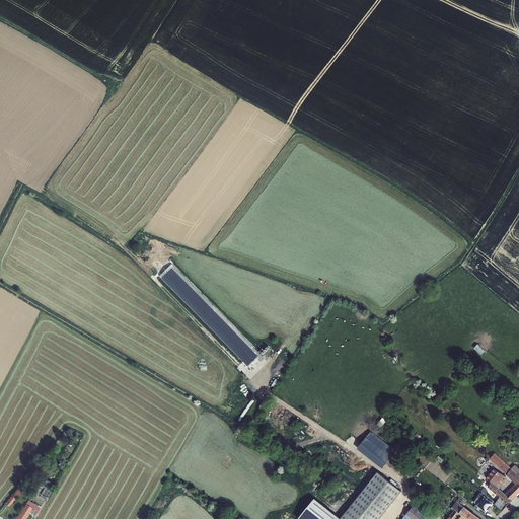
[(167,258),(157,271),(247,359),(255,351),(258,355),(262,352),(167,258)]
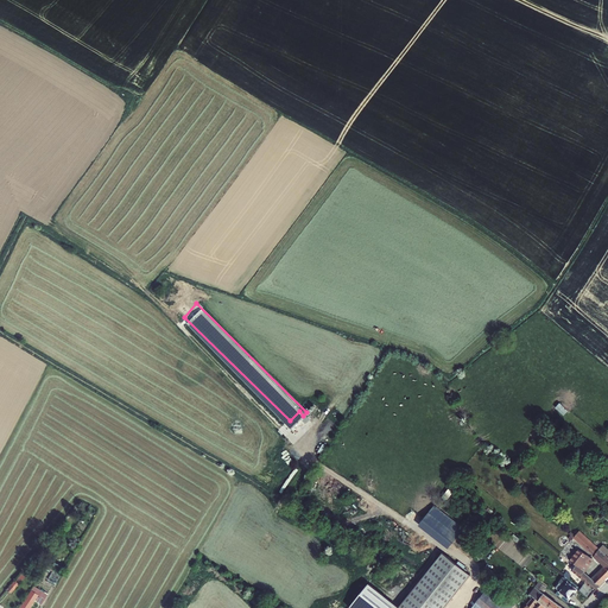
[(448,550),(463,530),(435,506),(418,526),(448,550)]
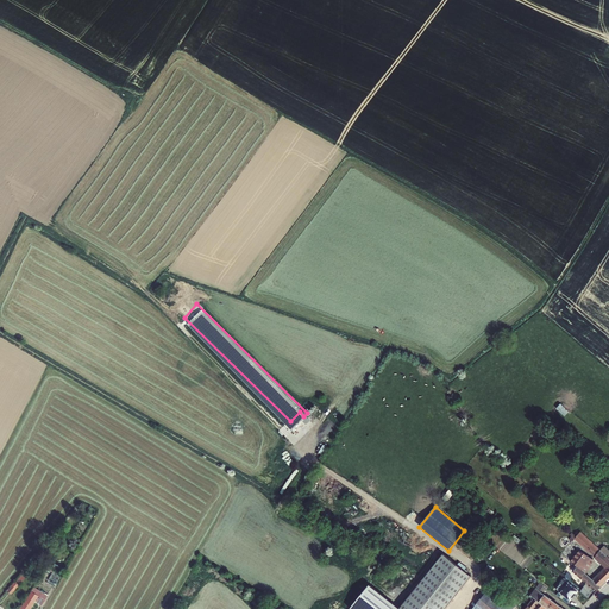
[(607,567),(608,569),(608,557),(606,554),(608,552),(596,541),(595,544),(581,532),(578,535),(576,534),(573,538),(576,540),(588,550),(595,557),(607,567)]
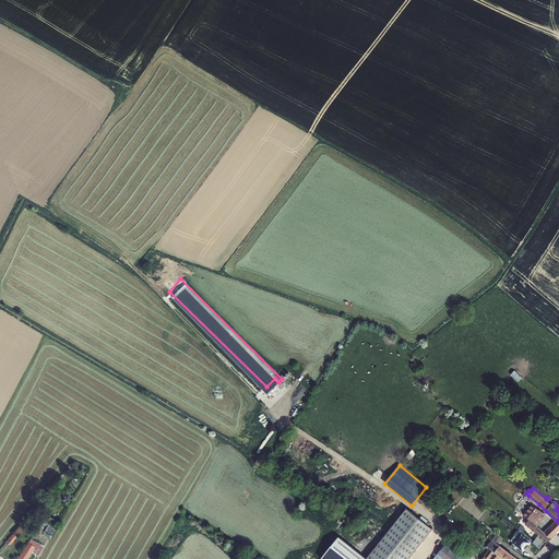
[(444,495),(437,506),(442,510),(451,499),(444,495)]
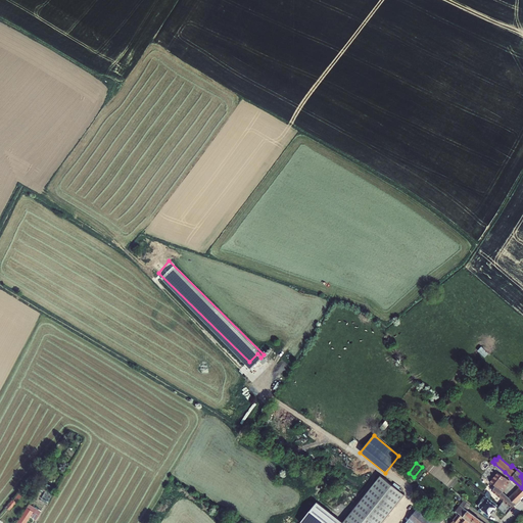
[(487,471),(485,469),(481,473),(491,481),(492,479),(485,473),(487,471)]
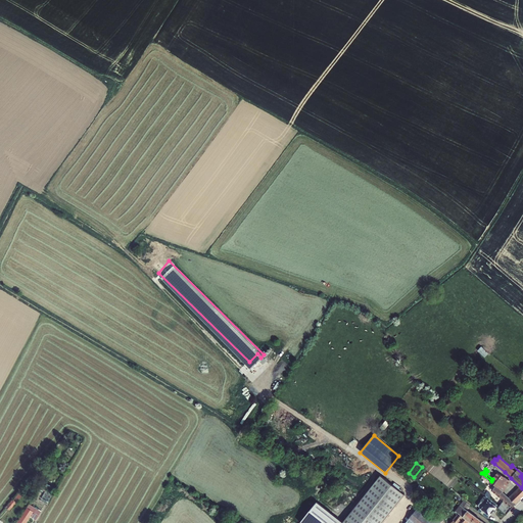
[(491,481),(481,473),(480,475),(489,483),(491,481)]
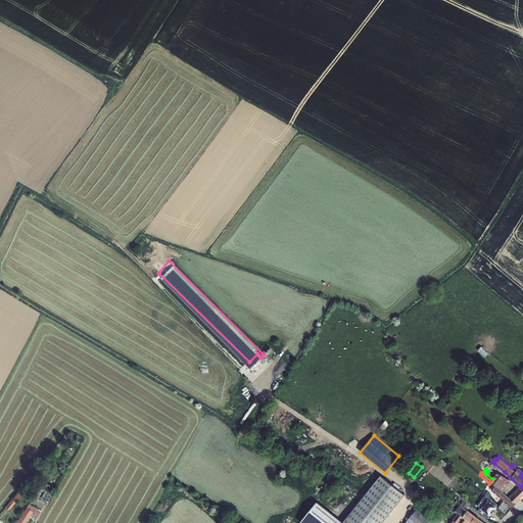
[(381,476),(343,522),(382,522),(405,494),(381,476)]
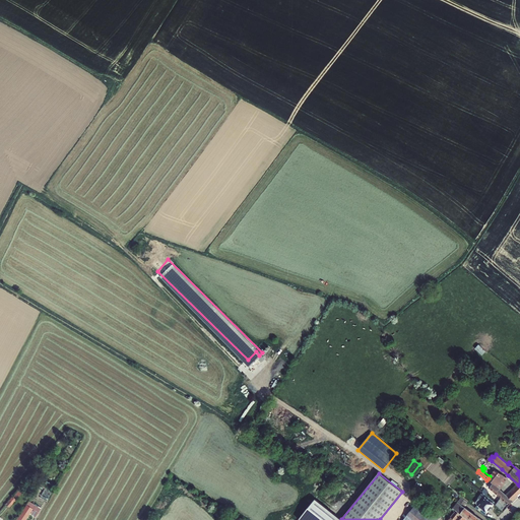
[(500,486),(506,477),(501,473),(500,475),(498,474),(493,481),(500,486)]
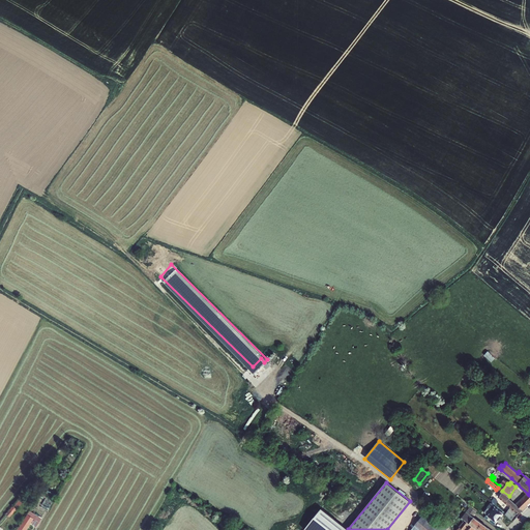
[(524,509),(518,504),(509,497),(509,496),(502,491),(498,496),(511,506),(508,510),(517,518),(524,509)]
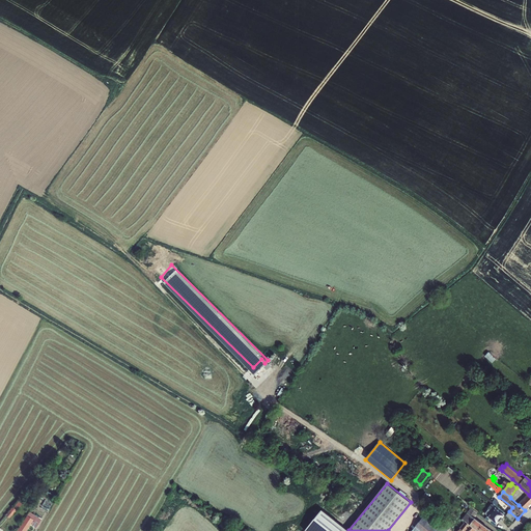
[(529,507),(530,503),(530,496),(529,495),(522,501),(529,507)]
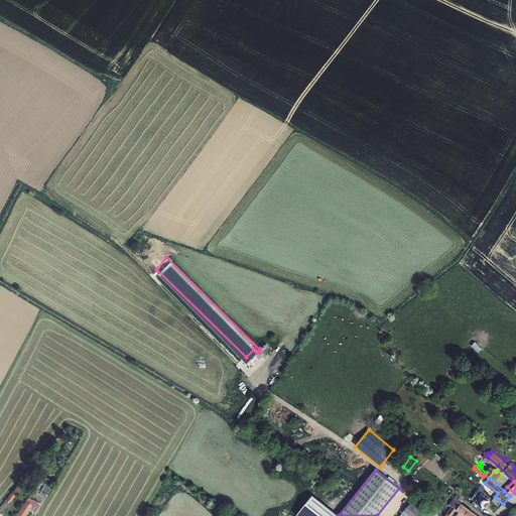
[(507,487),(504,491),(510,496),(514,493),(507,487)]
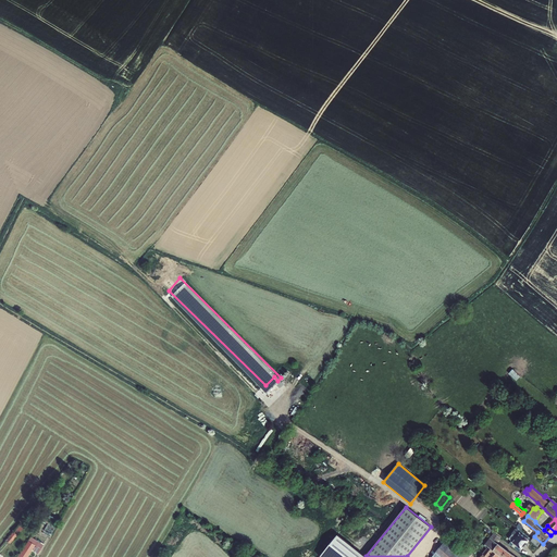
[(495,531),(486,543),(489,545),(493,548),(498,542),(498,541),(502,536),(495,531)]
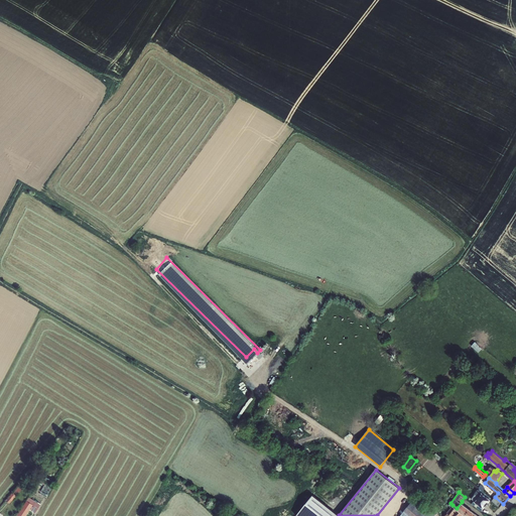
[(483,492),(474,504),(481,510),(491,499),(483,492)]
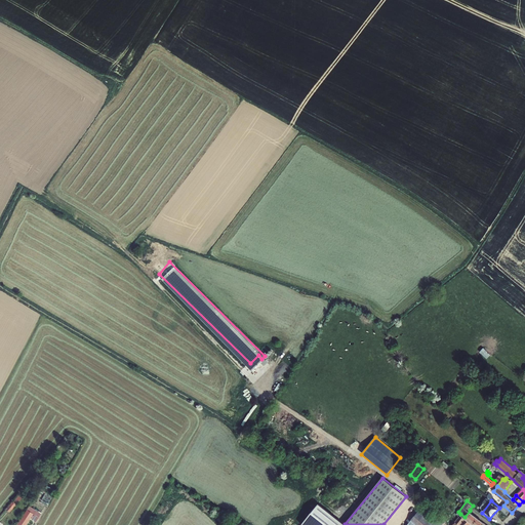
[(12,502),(6,511),(10,513),(16,506),(12,502)]
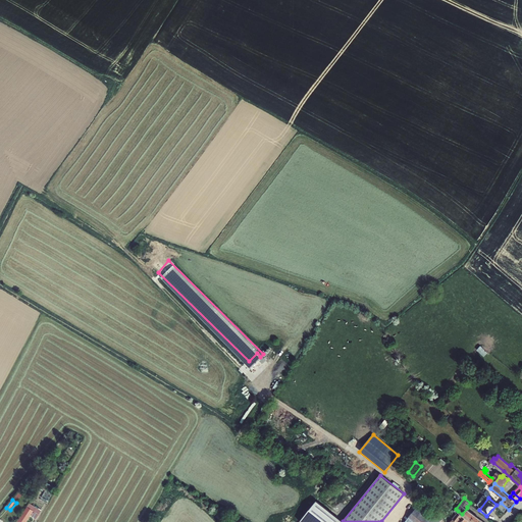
[(299,521),(343,521),(317,502),(300,521),(299,521)]
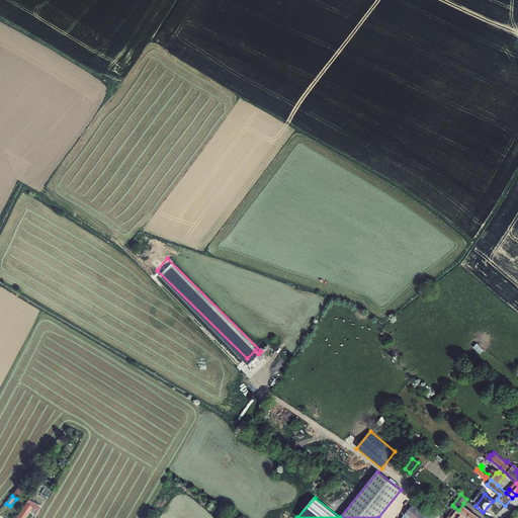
[(37,512),(40,505),(27,499),(24,506),(37,512)]
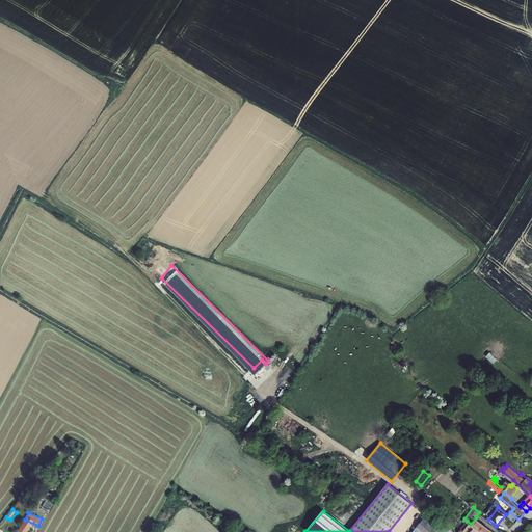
[(519,520),(510,512),(509,514),(507,515),(515,523),(519,520)]
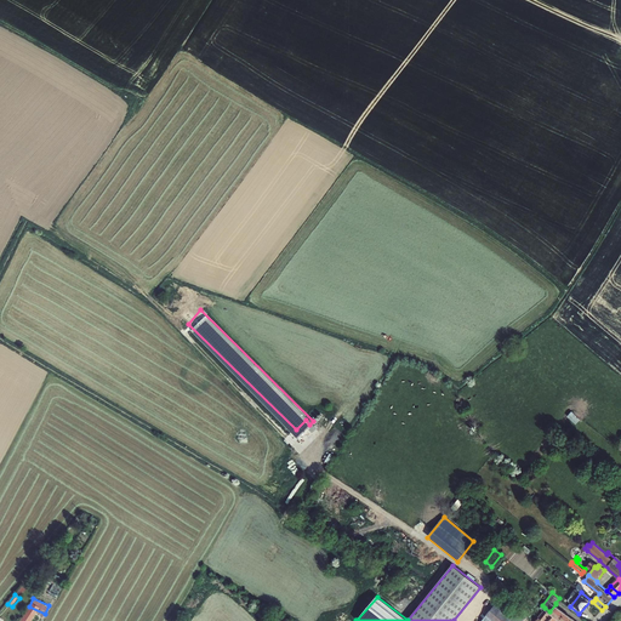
[(502,599),(500,603),(520,620),(523,617),(502,599)]
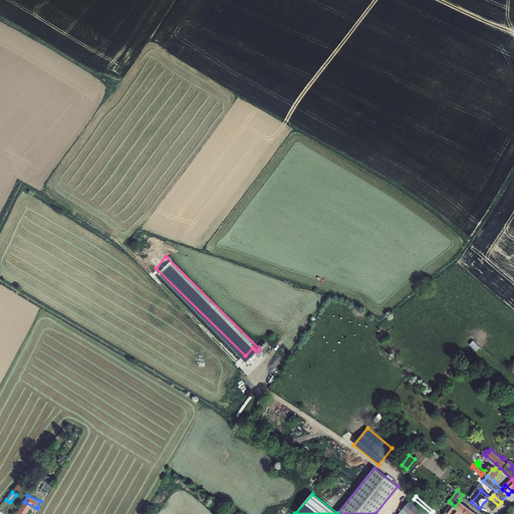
[(430,513),(431,513),(414,499),(402,513),(403,513),(430,513)]
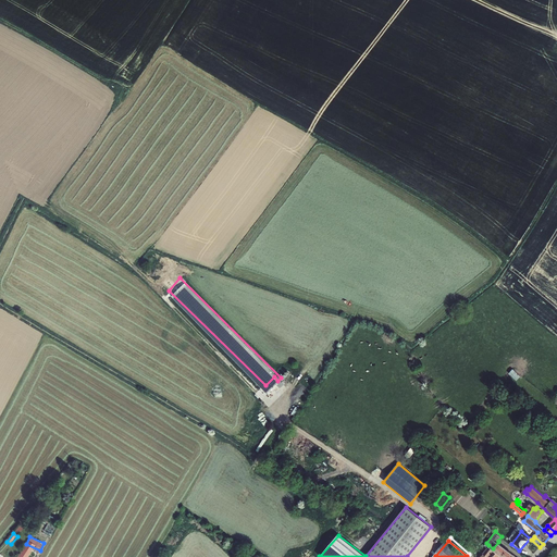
[(510,556),(514,554),(498,542),(493,548),(499,553),(504,556),(510,556)]
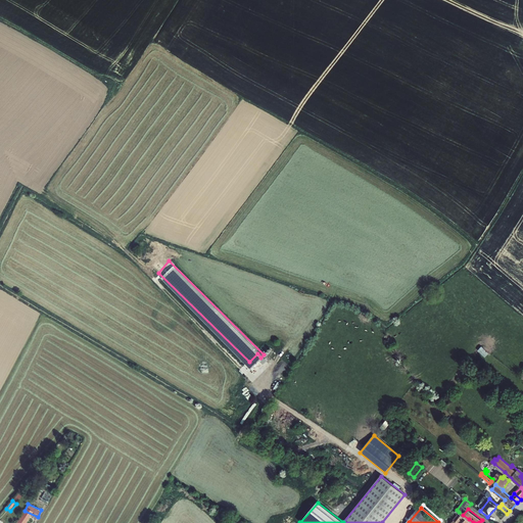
[(11,522),(21,522),(27,516),(20,511),(11,522)]
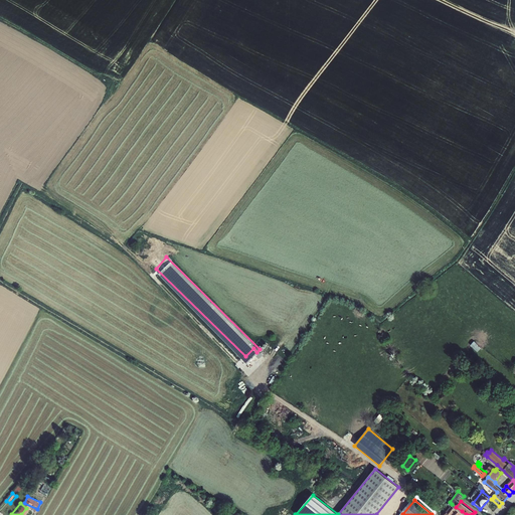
[(479,514),(475,512),(472,514),(459,514),(462,511),(456,507),(452,504),(445,510),(446,511),(442,514),(479,514)]
